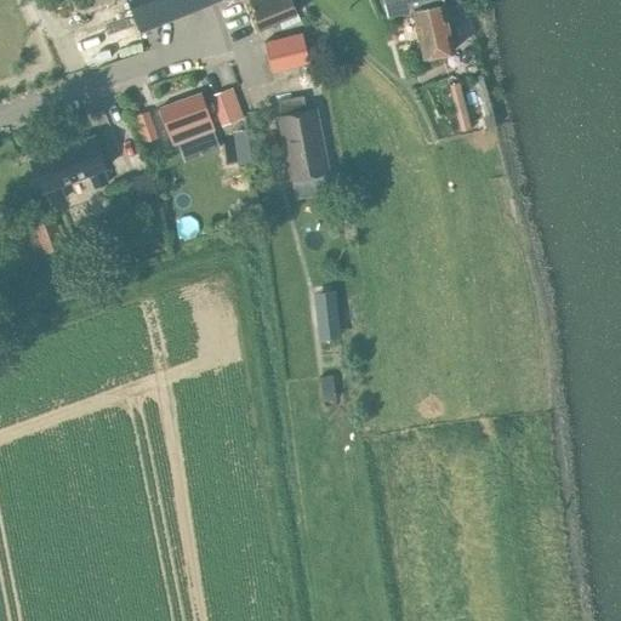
[(127,0),(140,30),(163,21),(215,0),(127,0)]
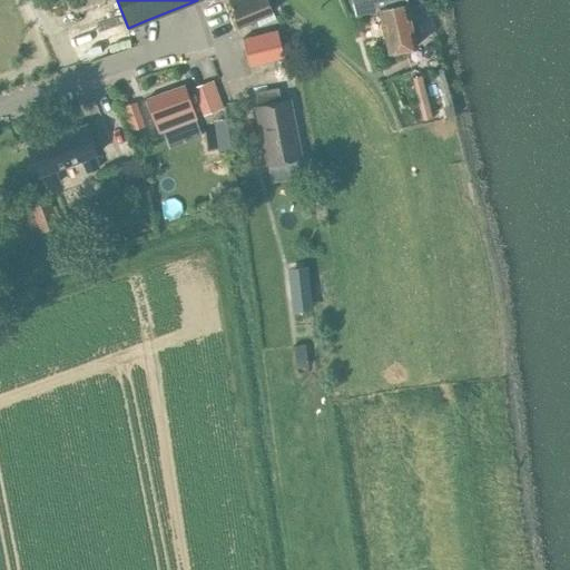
[(275,20),(266,0),(232,0),(228,1),(238,26),(256,18),(259,27),(275,20)]
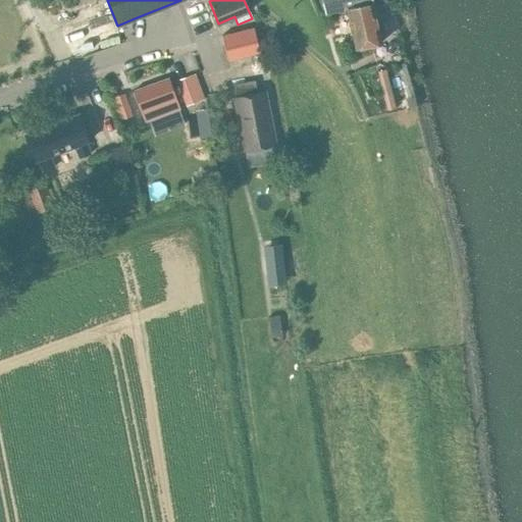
[(372,3),(371,0),(323,0),(326,13),(348,9),(372,3)]
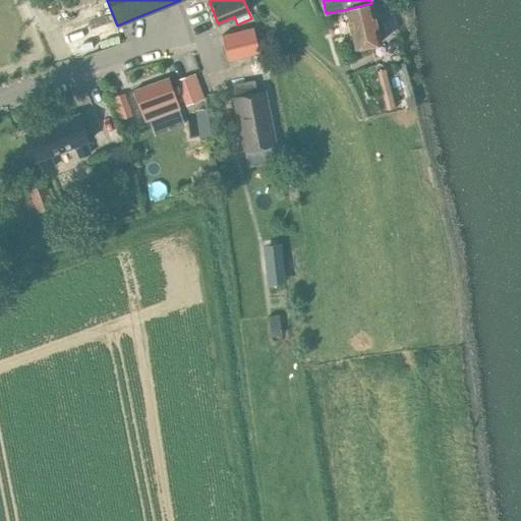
[(371,3),(347,9),(356,48),(381,43),(375,20),(384,19),(383,13),(386,12),(385,7),(381,7),(380,2),(371,3)]
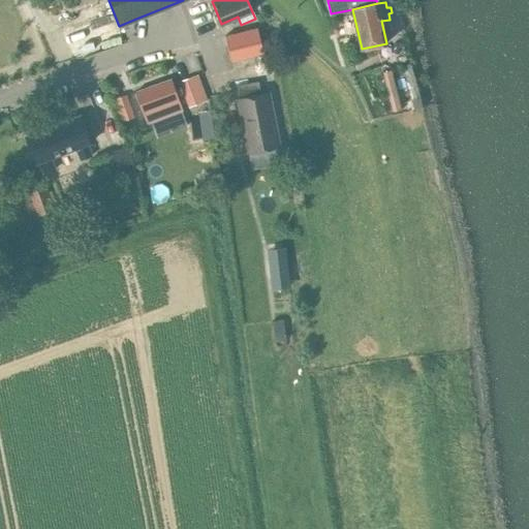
[(232,60),(261,54),(256,29),(226,35),(232,60)]
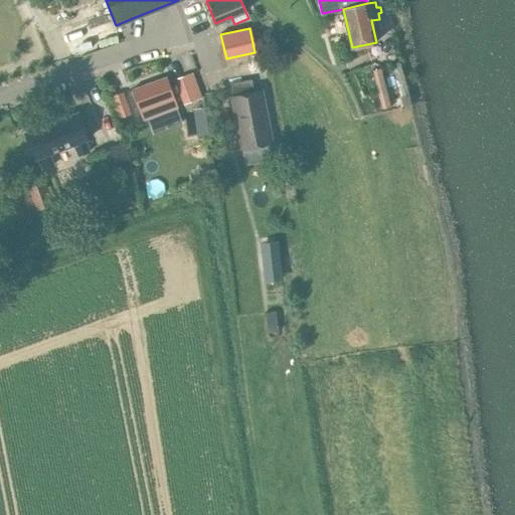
[(377,112),(382,110),(382,109),(391,107),(381,68),(372,70),(380,103),(375,104),(377,112)]
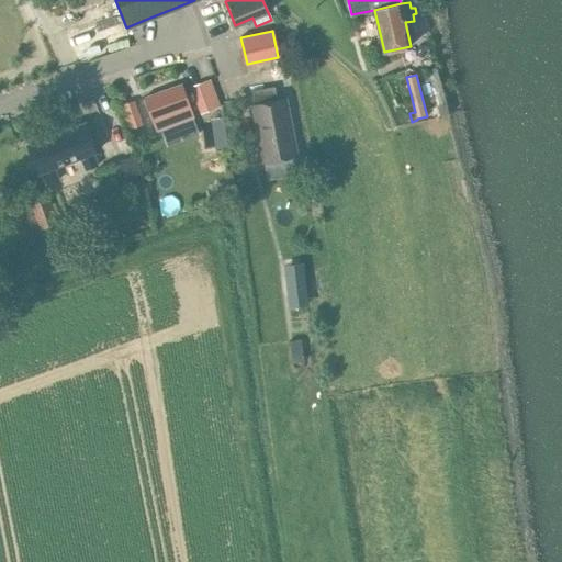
[(201,113),(214,108),(205,83),(191,88),(201,113)]
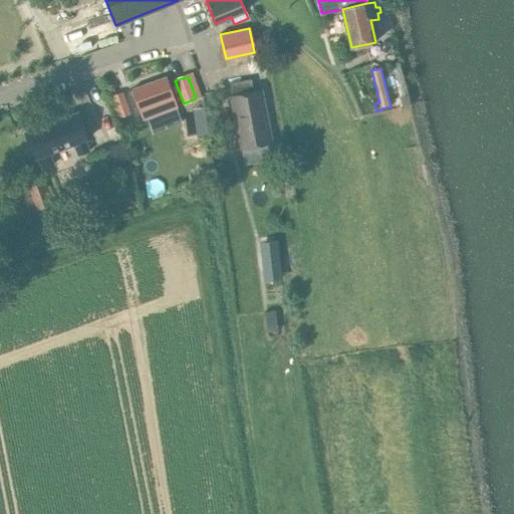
[(144,120),(178,108),(167,77),(133,90),(144,120)]
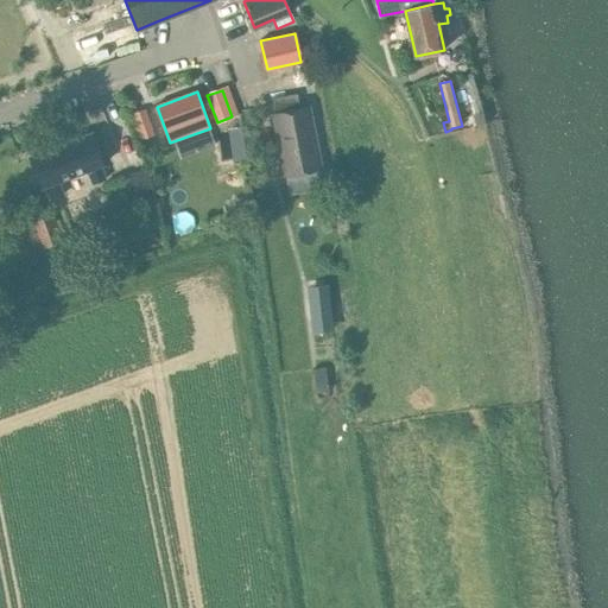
[(301,109),(297,94),(271,99),(285,176),(321,169),(309,107),(301,109)]
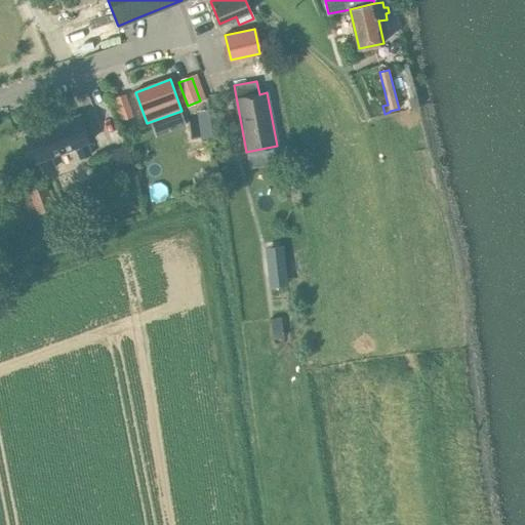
[(125,93),(112,98),(119,121),(133,116),(125,93)]
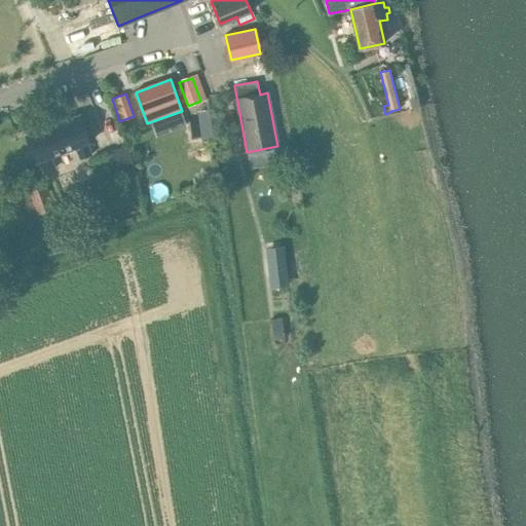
[(217,107),(208,109),(209,113),(213,138),(223,136),(217,107)]
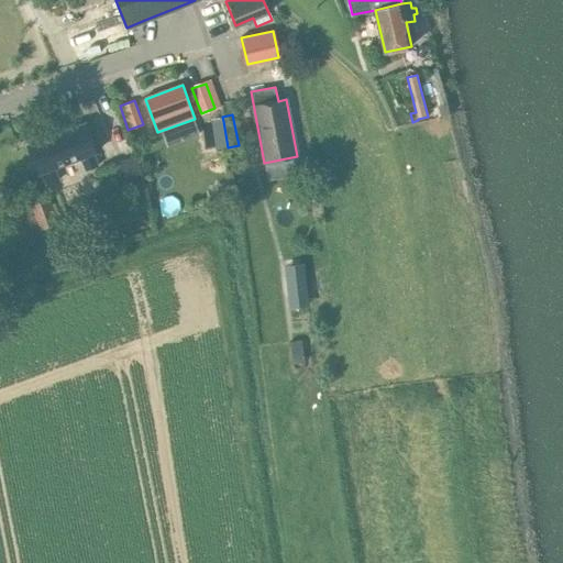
[(56,133),(68,164),(80,159),(85,170),(98,165),(94,154),(97,153),(86,121),(56,133)]
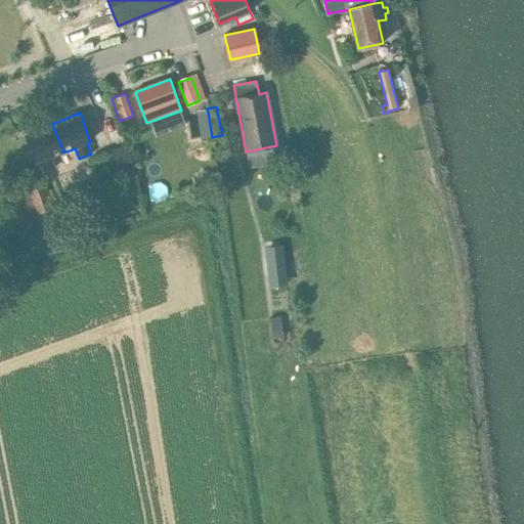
[(51,157),(63,153),(52,124),(25,134),(36,163),(39,162),(42,172),(54,167),(51,157)]
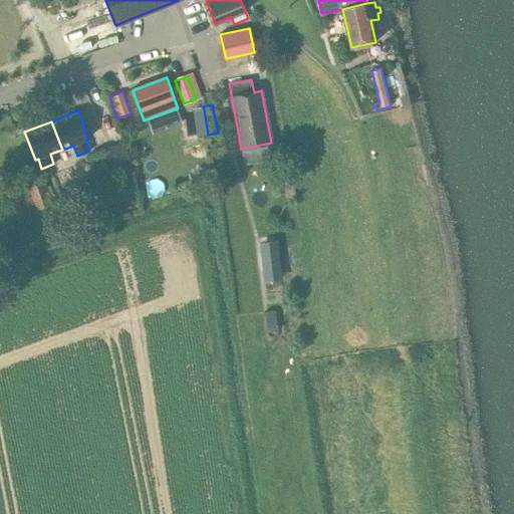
[(116,173),(132,169),(129,158),(131,157),(125,143),(108,148),(116,173)]
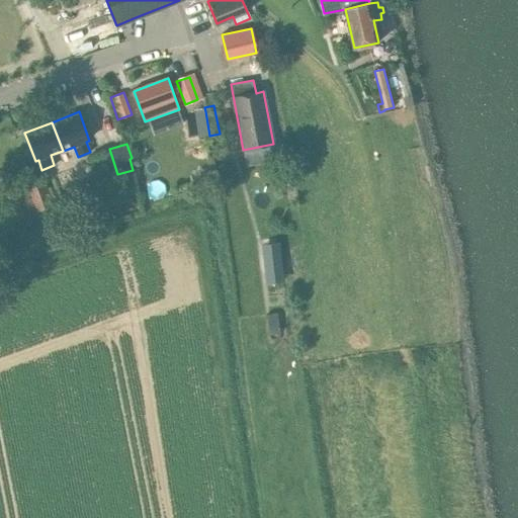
[(19,192),(18,192),(27,214),(37,211),(53,205),(51,199),(49,194),(47,188),(45,182),(19,192)]
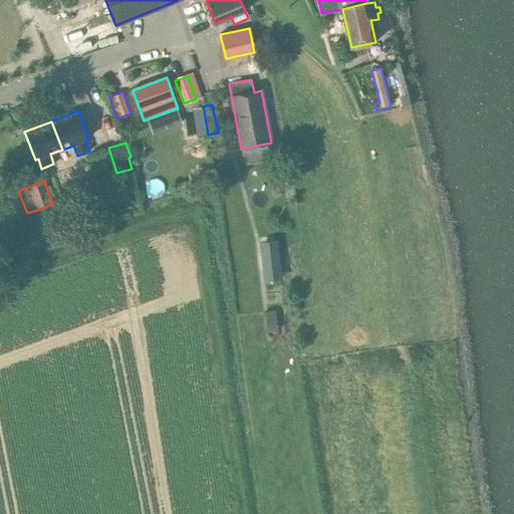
[(261,266),(279,264),(276,241),(259,243),(261,266)]
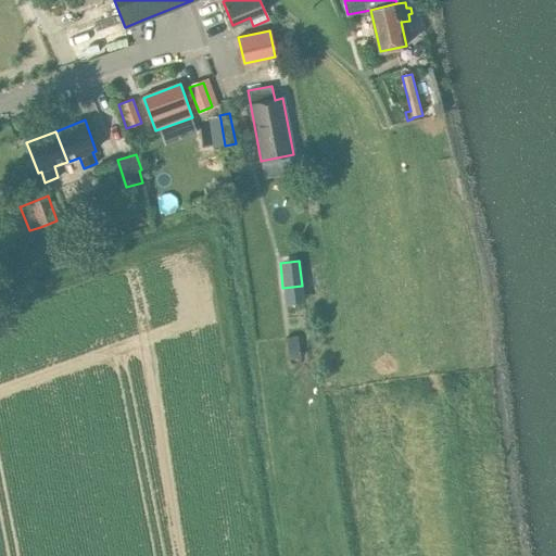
[(299,336),(286,337),(288,359),(301,358),(299,336)]
